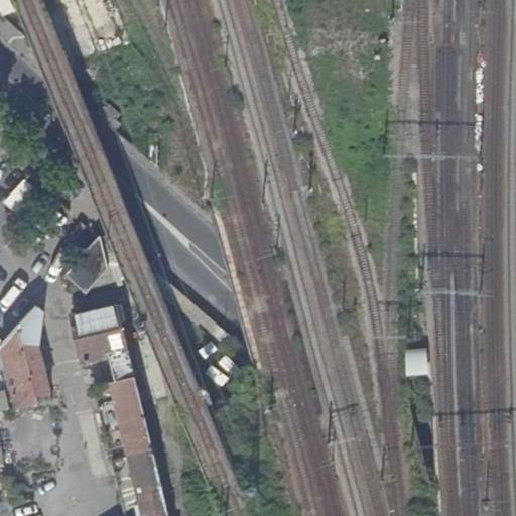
[(110,269),(102,237),(102,235),(101,235),(66,275),(87,295),(110,269)]
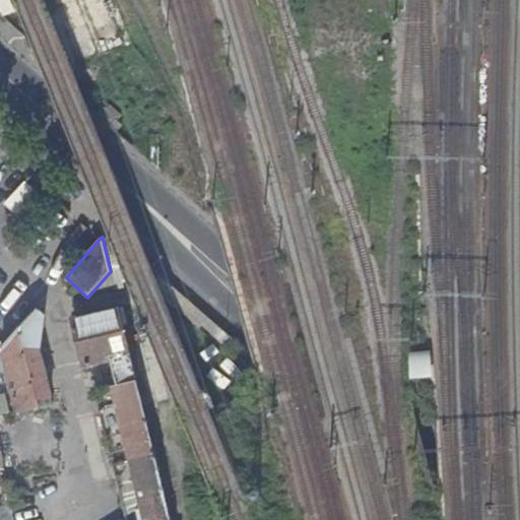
[(2,348),(18,411),(54,401),(40,347),(45,315),(38,308),(2,348)]
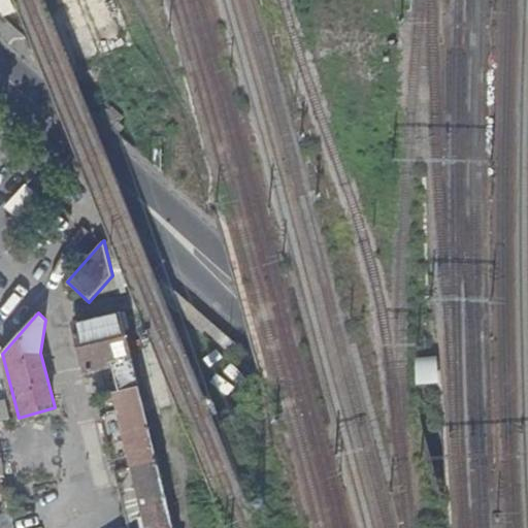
[(172,527),(160,471),(142,400),(133,363),(122,312),(74,324),(86,371),(106,366),(112,393),(95,397),(110,462),(129,457),(132,468),(113,472),(127,527),(172,527)]
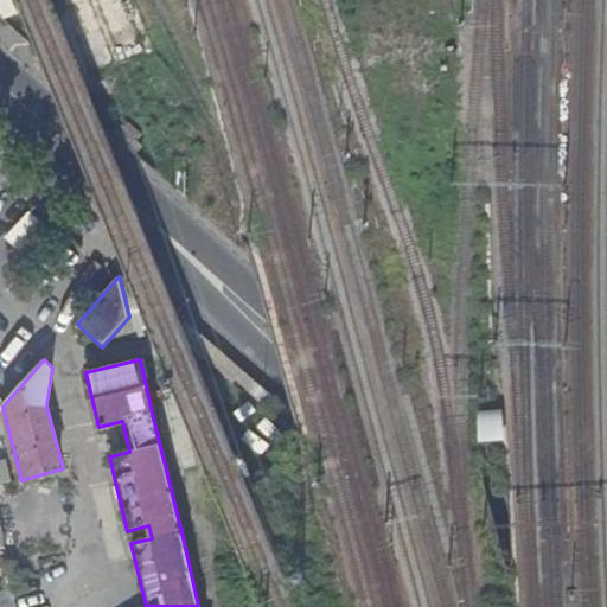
[(152,396),(157,413),(180,407),(177,389),(152,396)]
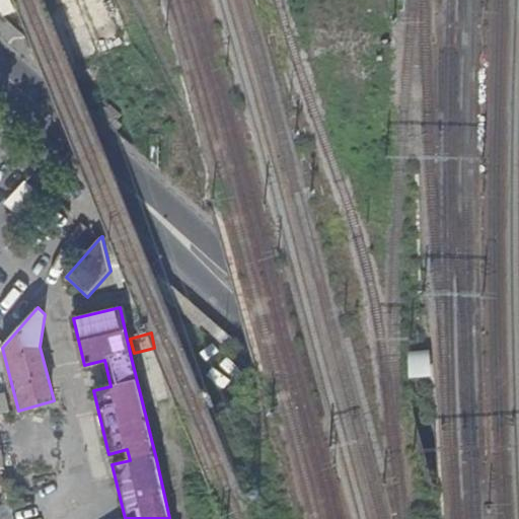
[(140,393),(161,388),(167,387),(157,349),(131,357),(140,393)]
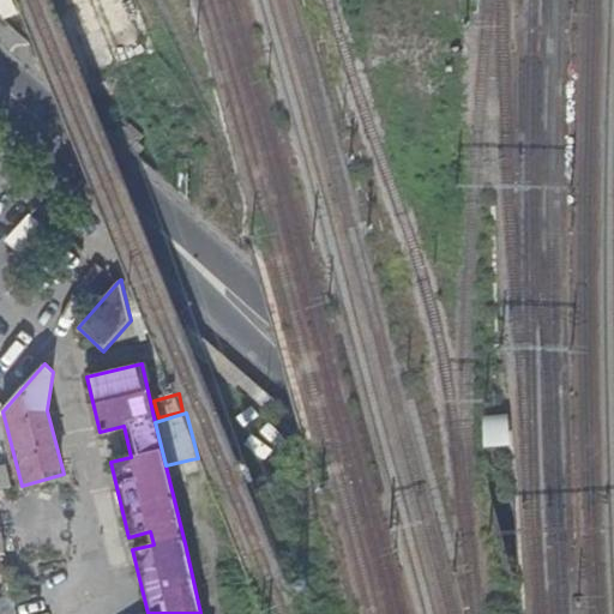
[(497,414),(474,419),(479,444),(501,439),(497,414)]
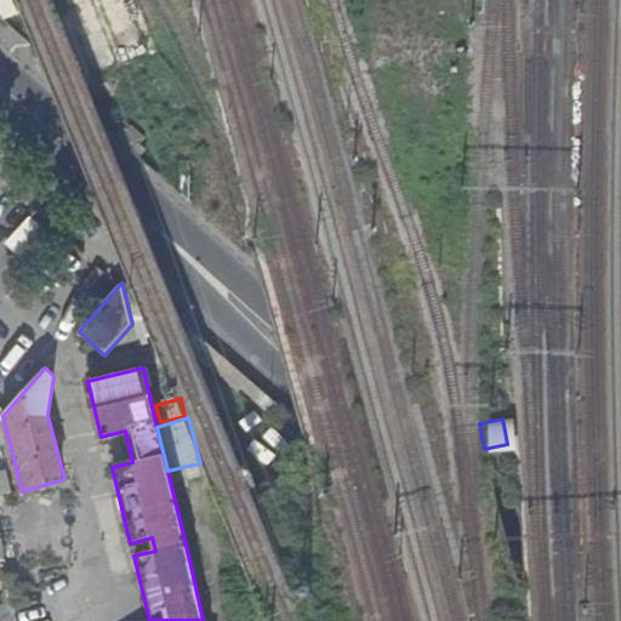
[(254,453),(277,468),(298,438),(277,421),(254,453)]
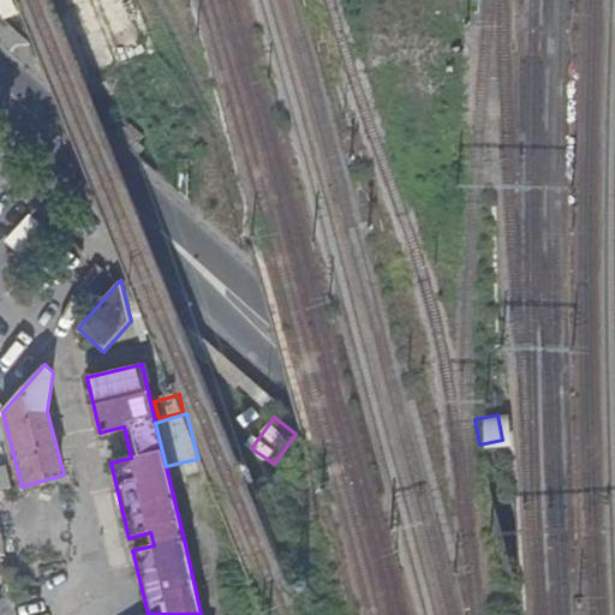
[(166,466),(186,549),(210,542),(191,460),(166,466)]
